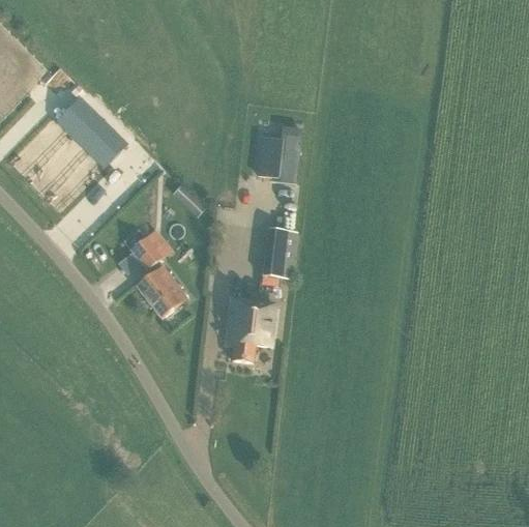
[(128,145),(82,99),(59,123),(105,168),(128,145)]
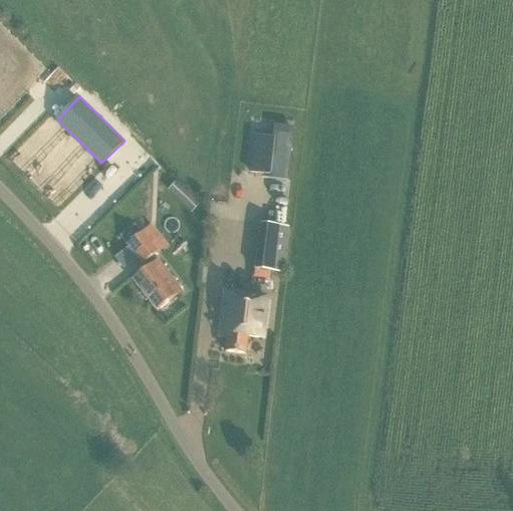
[(269,176),(287,178),(292,123),(274,121),(273,133),(253,131),(249,170),(269,172),(269,176)]
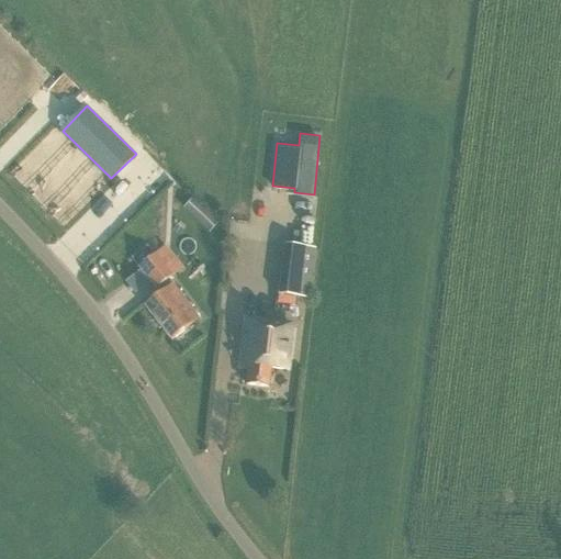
[(167,242),(138,263),(156,286),(184,265),(167,242)]
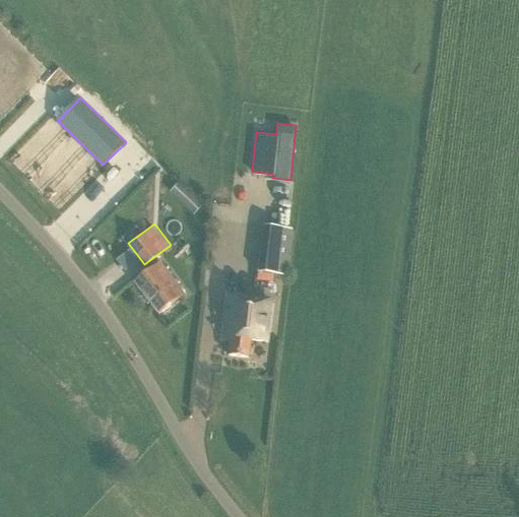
[(287,275),(293,229),(265,224),(260,272),(287,275)]
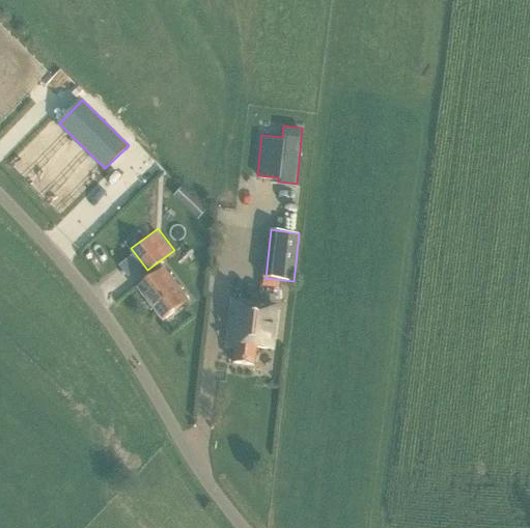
[(157,273),(138,287),(163,320),(190,300),(171,276),(164,282),(157,273)]
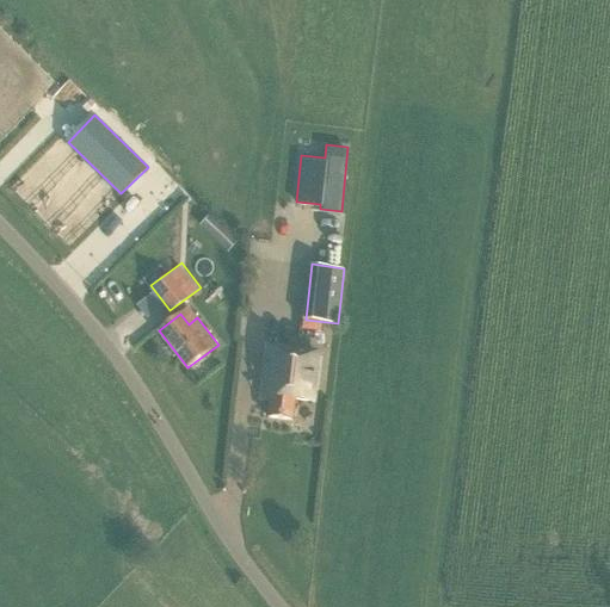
[(320,352),(306,351),(306,348),(270,345),(269,364),(265,363),(264,372),(267,372),(264,394),(272,395),(270,416),(294,419),(296,397),(314,400),(320,352)]
